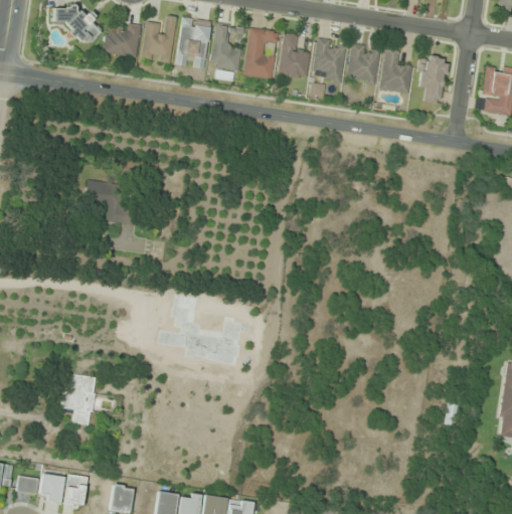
[(57,23),(70,19),(77,43),(101,37),(93,9),(78,13),(76,3),(53,10),(57,23)]
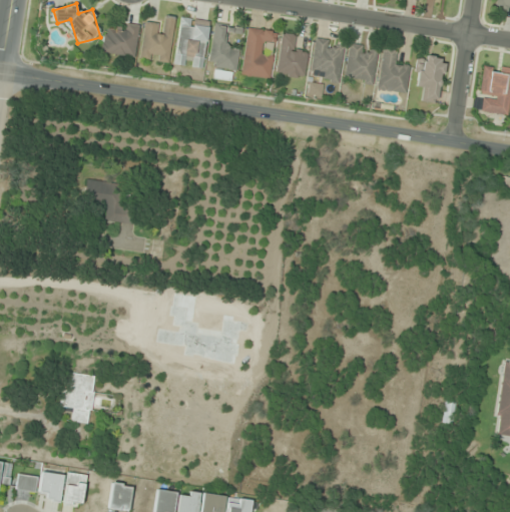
[(147,22),(141,58),(170,63),(177,17),(167,15),(165,25),(147,22)]
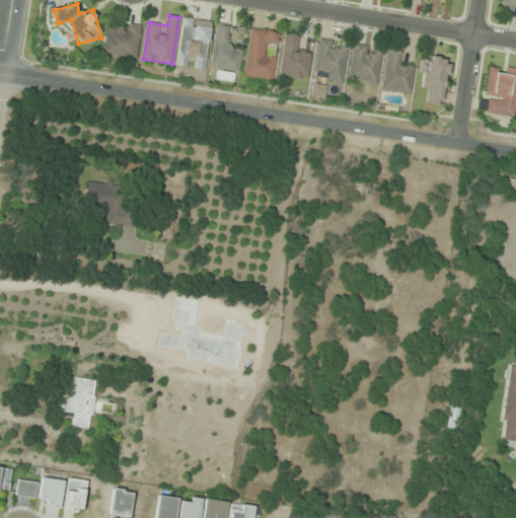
[(177,65),(208,68),(213,21),(183,17),(177,65)]
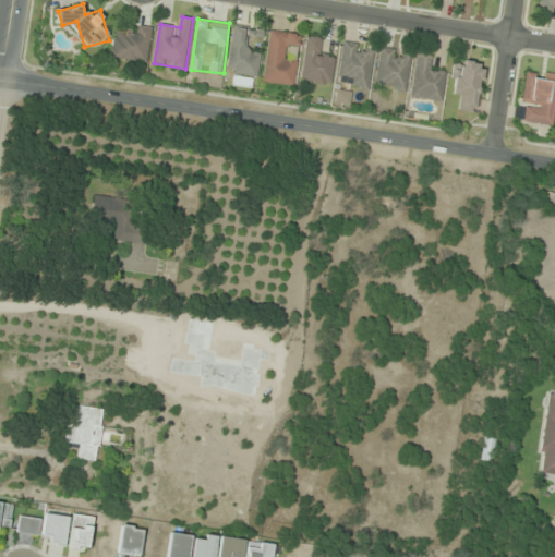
[(148,61),(154,27),(140,25),(137,33),(117,29),(113,56),(148,61)]
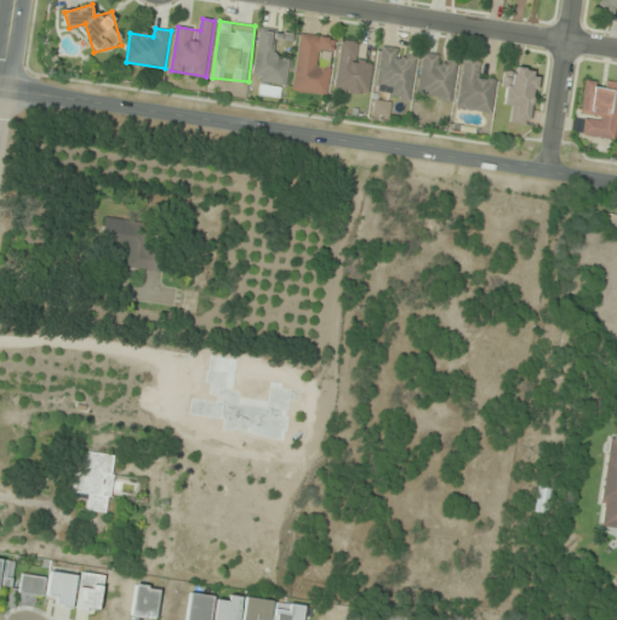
[(290,56),(280,55),(283,41),(291,43),(292,33),(261,28),(255,78),(264,79),(263,94),(285,97),(290,56)]
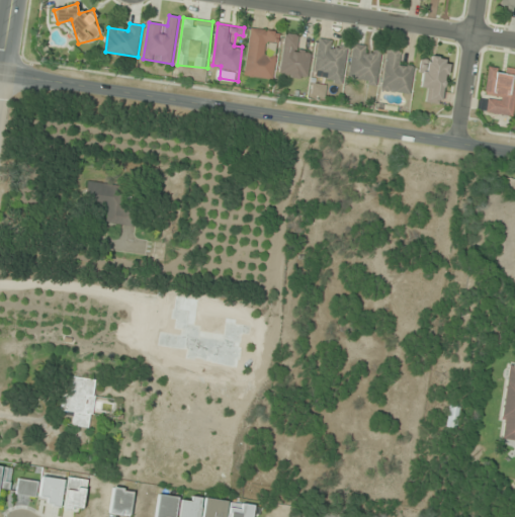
[(252,27),(245,75),(274,79),(278,56),(268,54),(270,40),(279,41),(280,31),(252,27)]
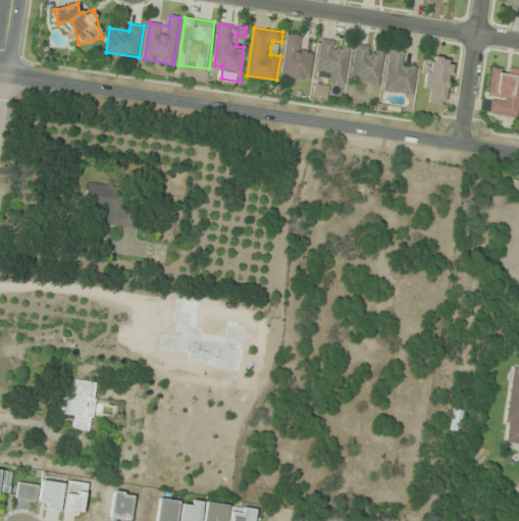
[(310,80),(315,51),(303,49),(305,36),(290,33),(281,74),(310,80)]
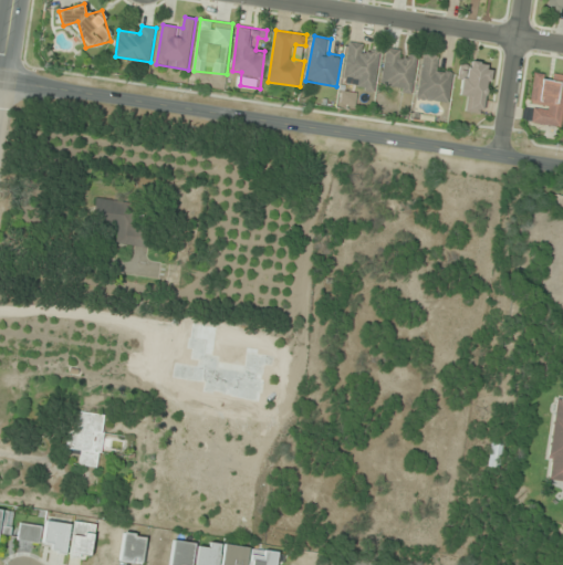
[(354,87),(374,91),(383,48),(351,41),(344,76),(356,79),(354,87)]
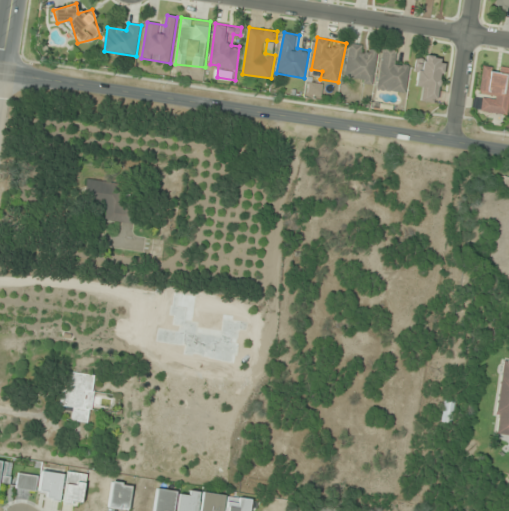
[(379,47),(350,43),(345,79),(374,83),(379,47)]
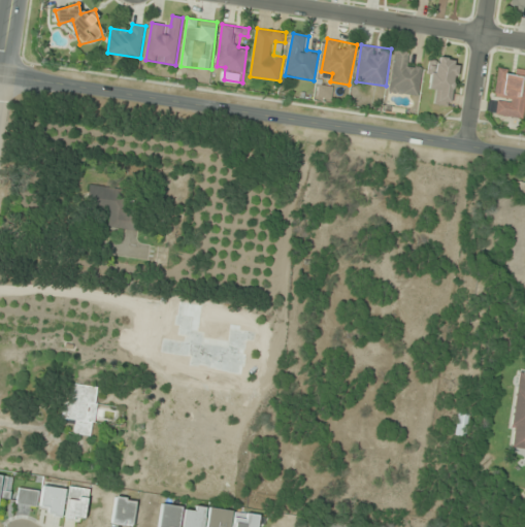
[(391,92),(420,95),(423,66),(411,64),(412,52),(395,50),(391,92)]
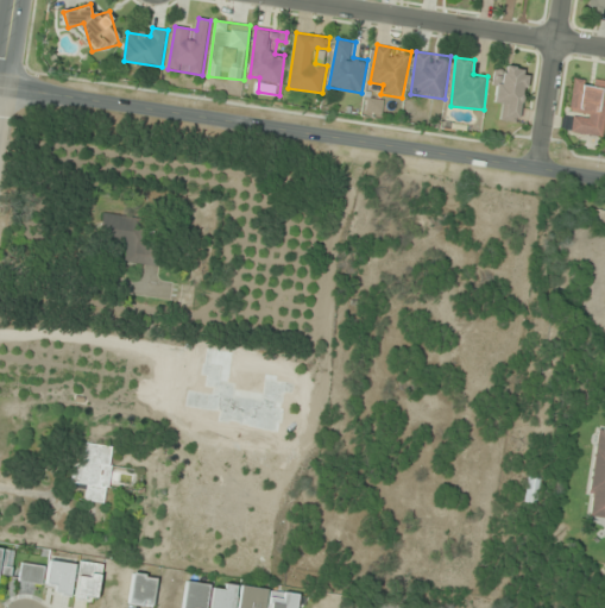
[(503,119),(522,121),(529,69),(500,66),(495,104),(505,105),(503,119)]
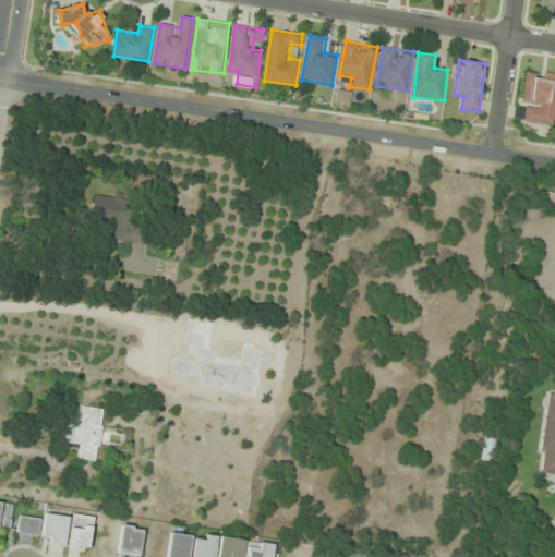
[(554,73),(528,70),(523,100),(529,101),(526,121),(554,124),(554,73)]
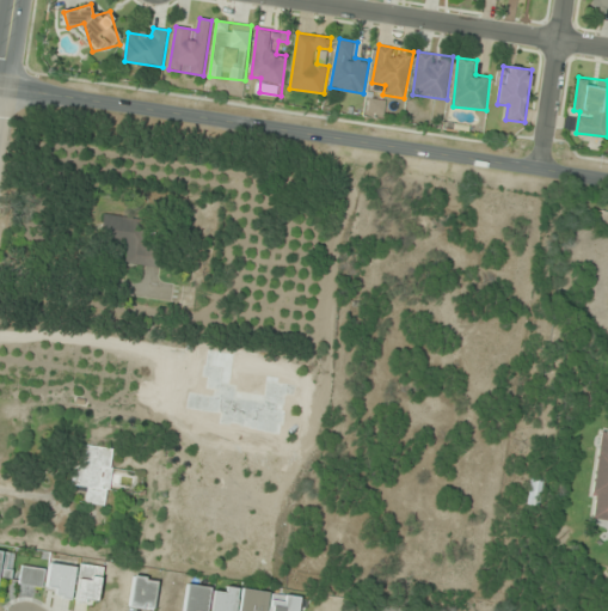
[(152,244),(154,220),(105,214),(102,242),(128,245),(127,262),(163,267),(165,245),(152,244)]
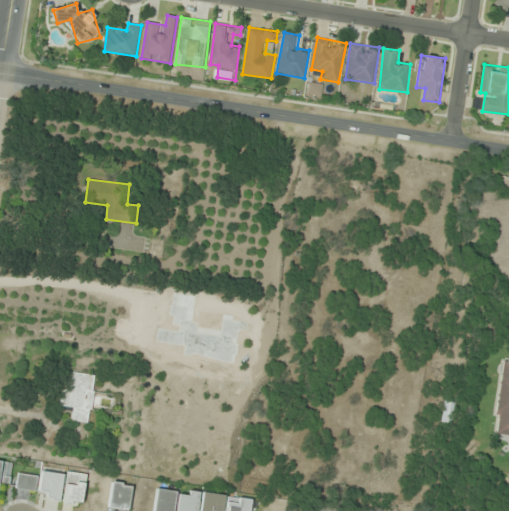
[(495,429),(508,431),(508,360),(504,359),(495,429)]
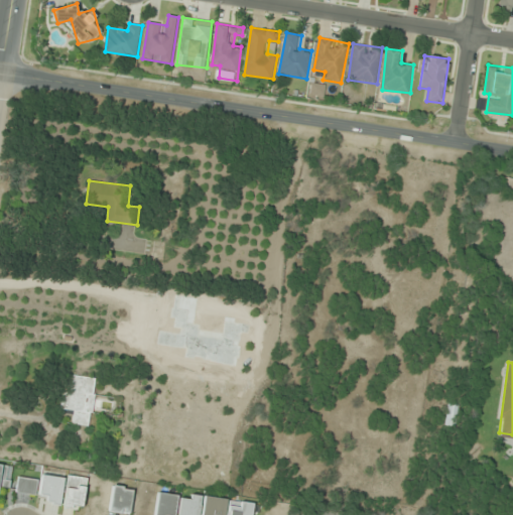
[(73,423),(92,426),(99,378),(68,374),(62,409),(75,411),(73,423)]
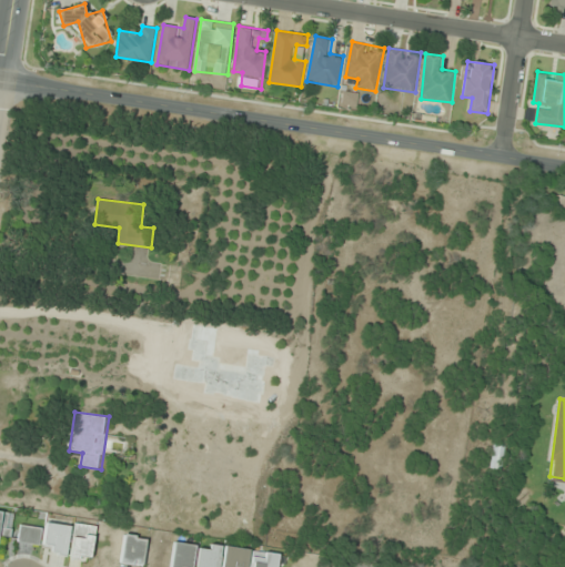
[(13,512),(0,509),(0,535),(9,537),(13,512)]
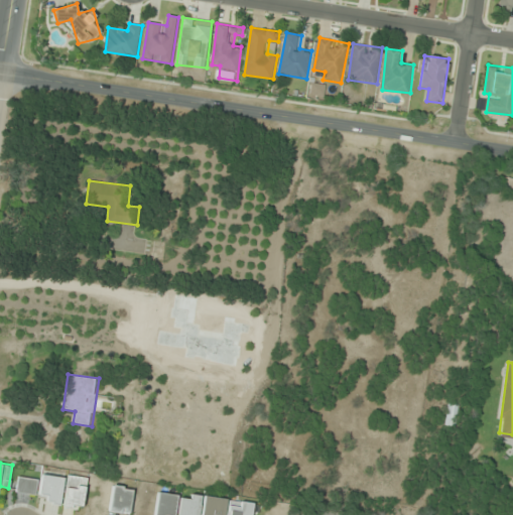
[(62,503),(65,475),(43,473),(40,501),(62,503)]
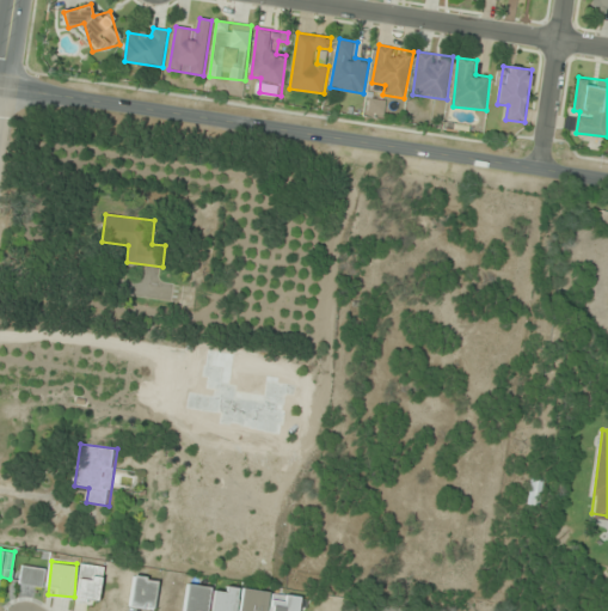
[(78,600),(100,604),(105,566),(83,563),(78,600)]
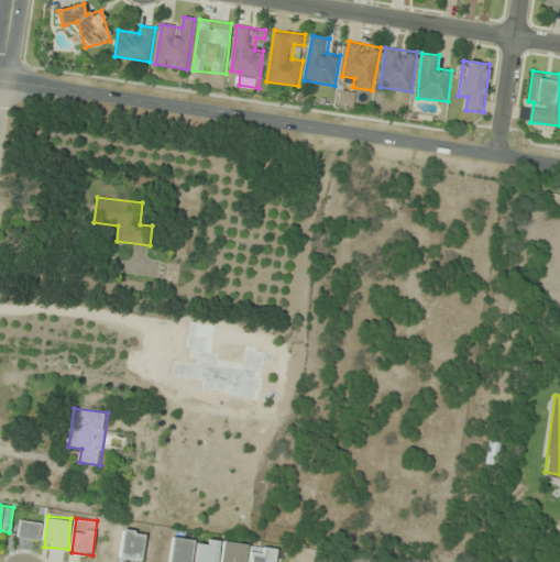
[(40,540),(43,522),(22,519),(19,537),(40,540)]
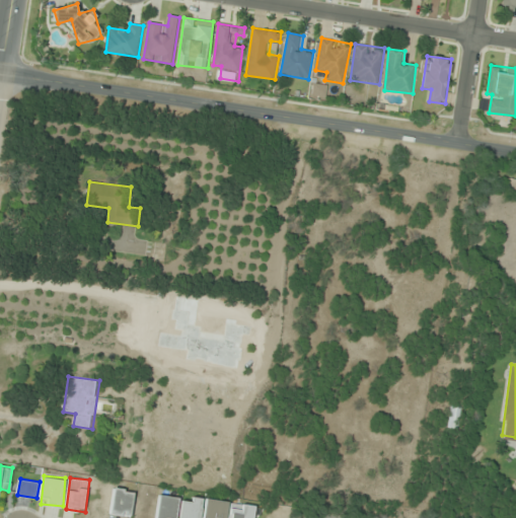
[(133,517),(135,490),(114,488),(113,517),(133,517)]
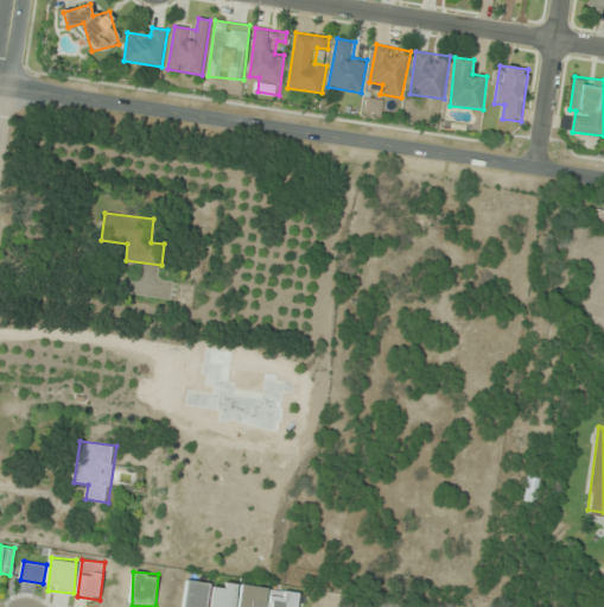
[(185,606),(209,606),(210,581),(185,581),(185,606)]
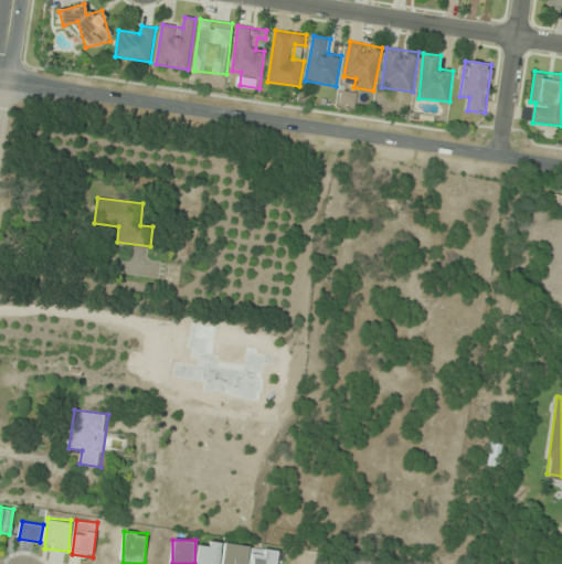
[(248,563),(250,543),(223,543),(222,563),(248,563)]
